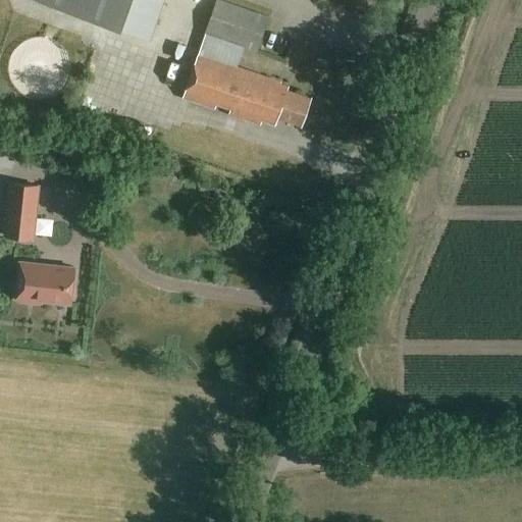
[(37,0),(148,40),(155,19),(127,9),(129,0),(37,0)]
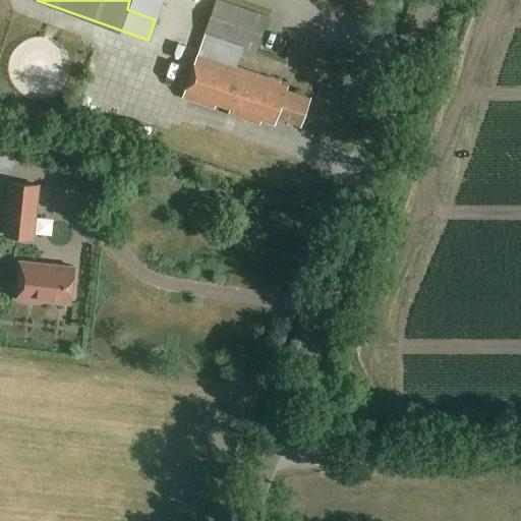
[(270,17),(223,0),(217,0),(205,35),(256,53),(270,17)]
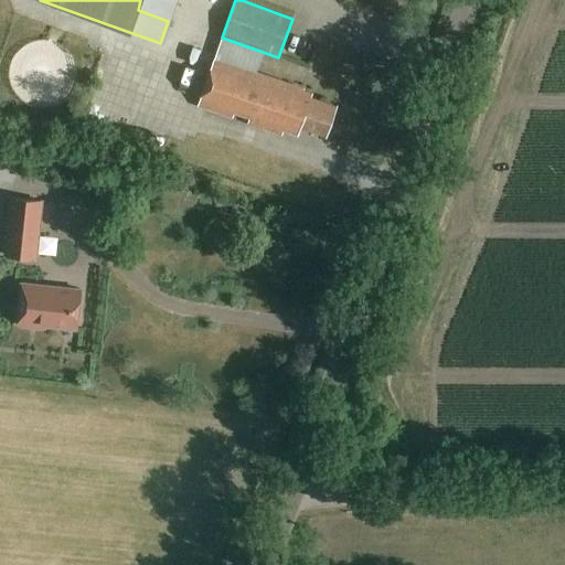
[(199,106),(232,118),(234,114),(248,118),(247,124),(281,136),(284,130),(299,136),(301,127),(327,136),(337,107),(312,98),(313,94),(302,91),(304,88),(216,57),(199,106)]
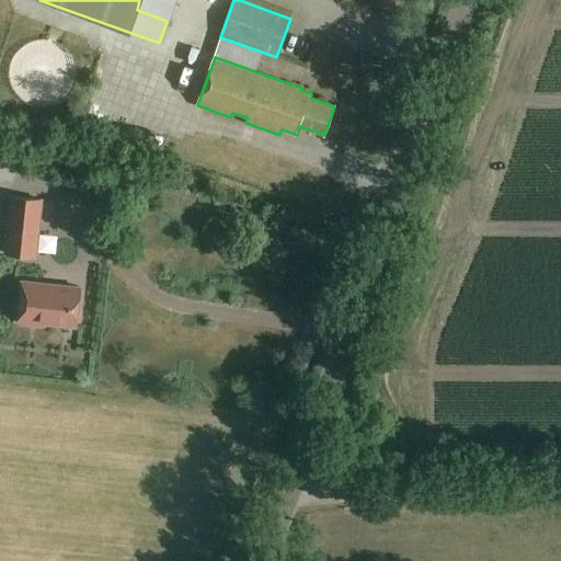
[(86,95),(91,79),(81,76),(75,91),(86,95)]
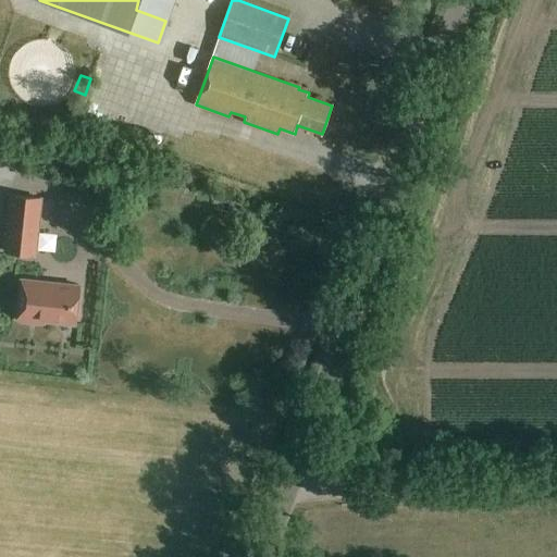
[(13,135),(0,134),(0,146),(12,147),(13,135)]
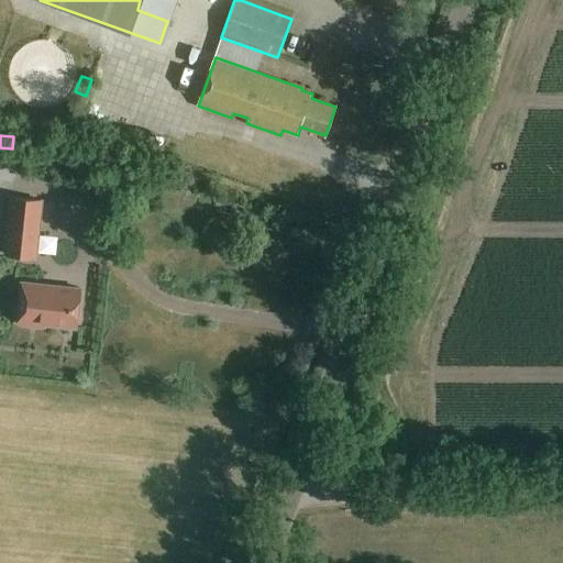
[(36,257),(42,201),(12,199),(7,255),(36,257)]
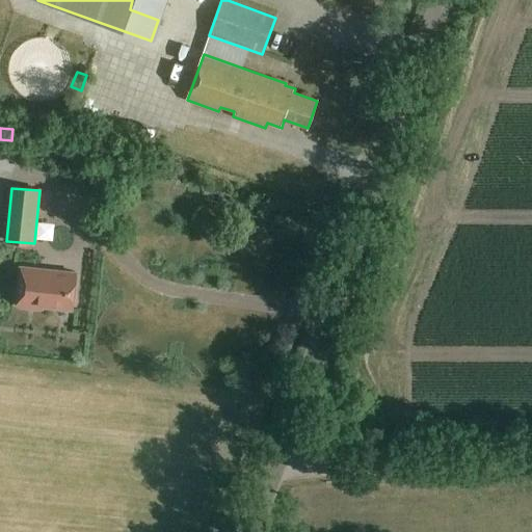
[(71,312),(75,274),(20,268),(16,306),(20,306),(20,308),(41,311),(42,309),(71,312)]
